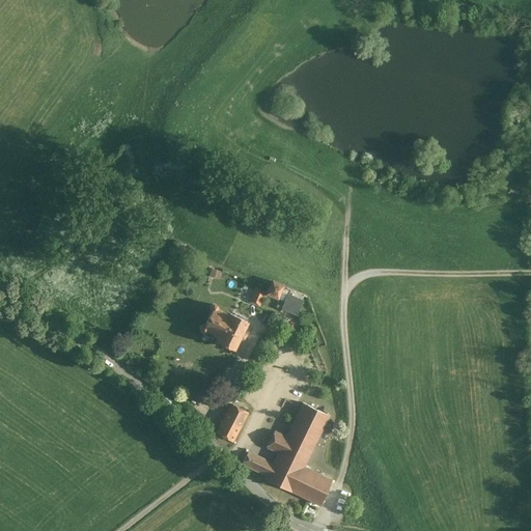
[(219,277),(221,271),(212,269),(210,275),(219,277)]
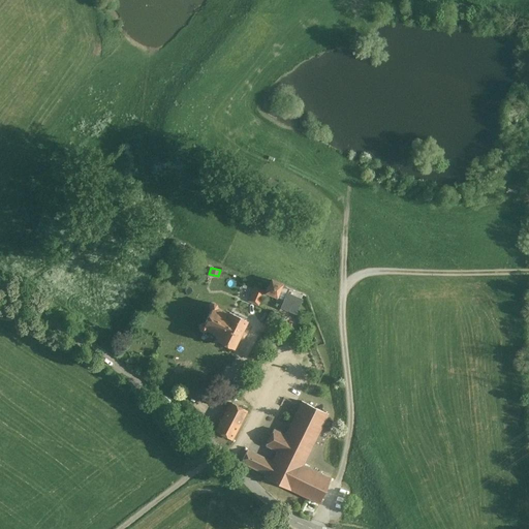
[(282,284),(271,280),(266,292),(276,298),(281,285),(282,284)]
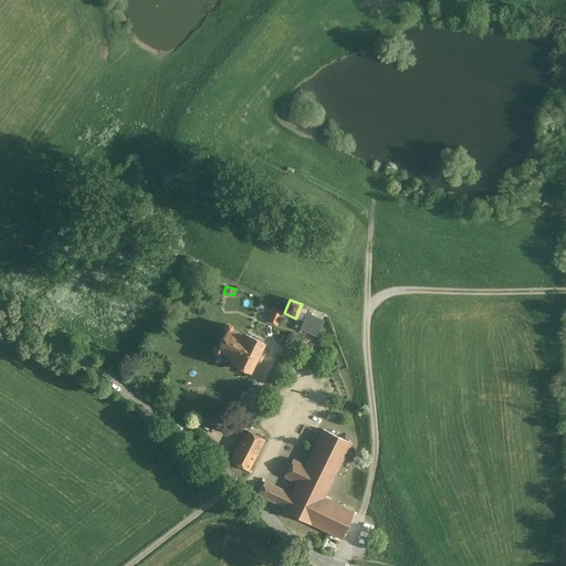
[(324,315),(301,305),(295,318),(304,322),(301,328),(315,334),(324,315)]
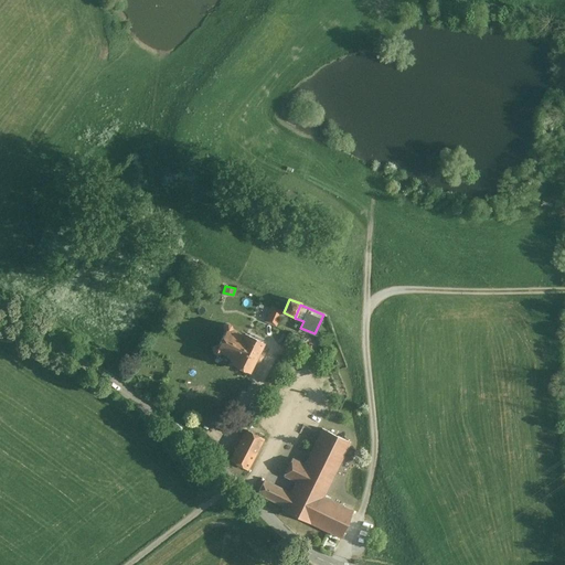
[(281,311),(272,308),(266,321),(276,326),(281,311)]
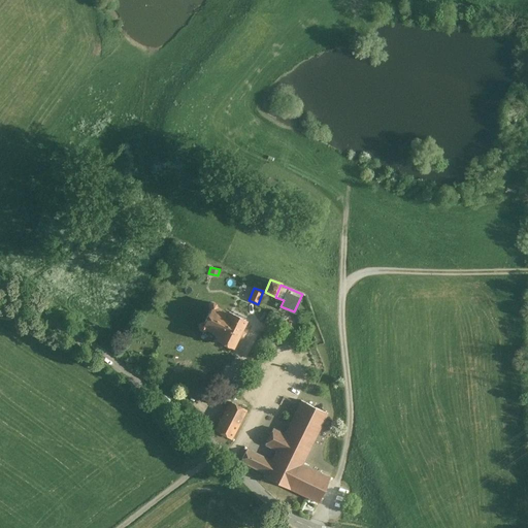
[(227,314),(215,307),(215,305),(215,304),(213,303),(212,303),(211,302),(210,303),(209,303),(208,305),(208,306),(208,307),(209,308),(210,308),(203,323),(202,323),(200,323),(199,323),(198,324),(198,326),(198,327),(199,328),(200,329),(201,329),(202,329),(203,328),(210,331),(208,336),(233,348),(238,336),(242,337),(244,333),(240,331),(245,321),(228,311),(227,314)]
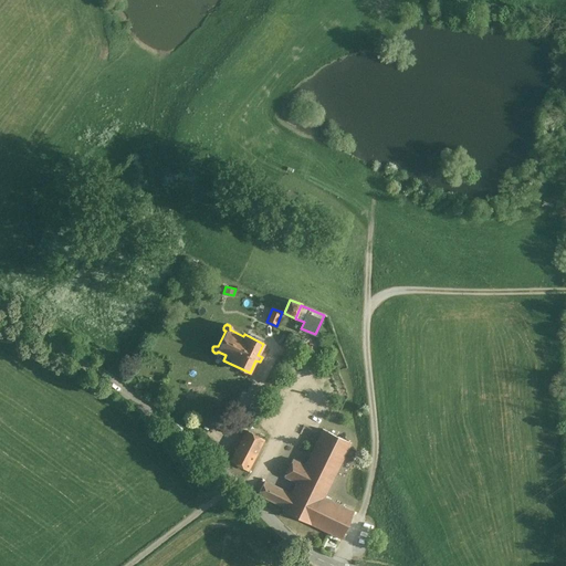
[(323,429),(305,465),(299,462),(290,480),(296,483),(291,494),(284,507),(283,511),(311,525),(341,540),(354,512),(324,498),(352,443),(323,429)]
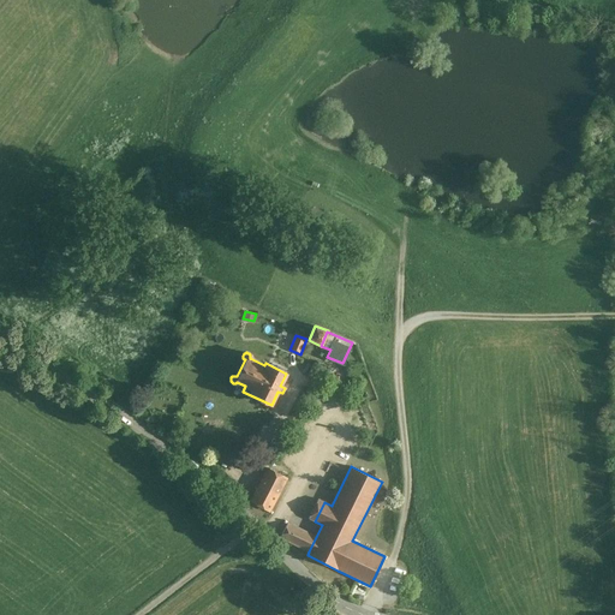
[(268,469),(251,501),(269,511),(286,477),(268,469)]
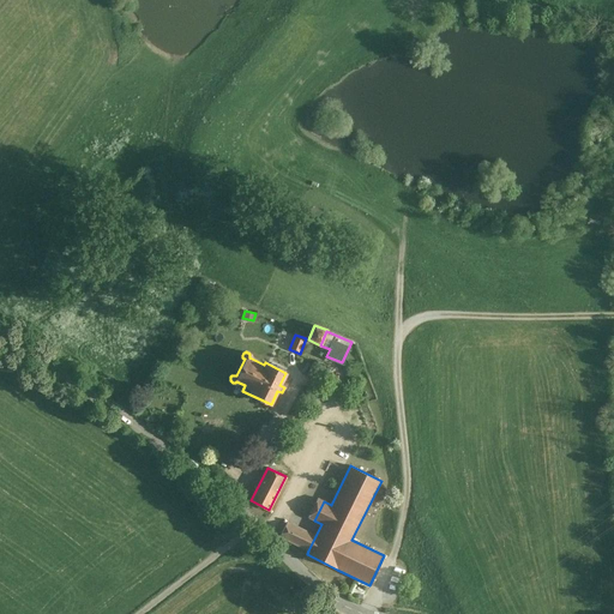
[(295,525),(288,522),(281,537),(288,541),(295,525)]
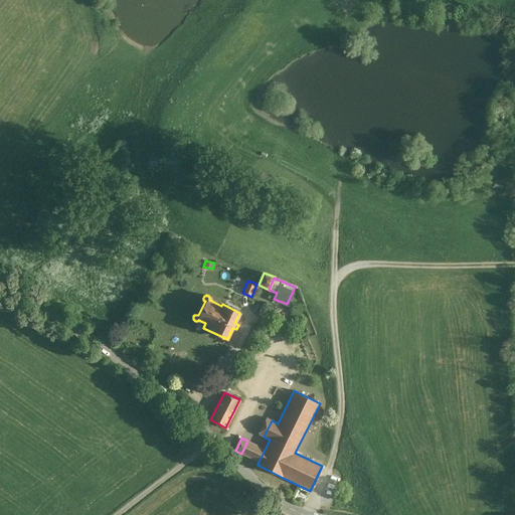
[(259,447),(247,441),(241,454),(252,459),(259,447)]
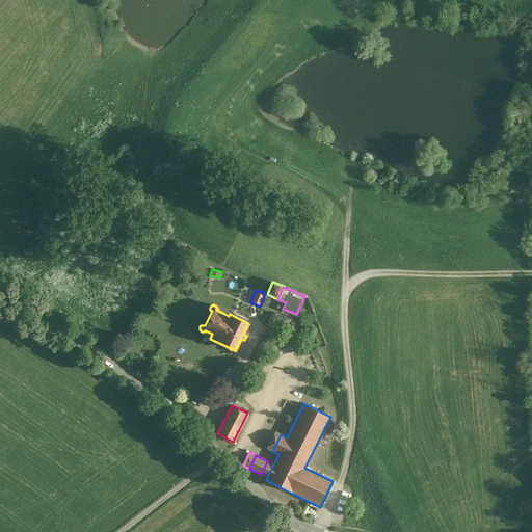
[(267,461),(261,474),(267,477),(273,464),(267,461)]
